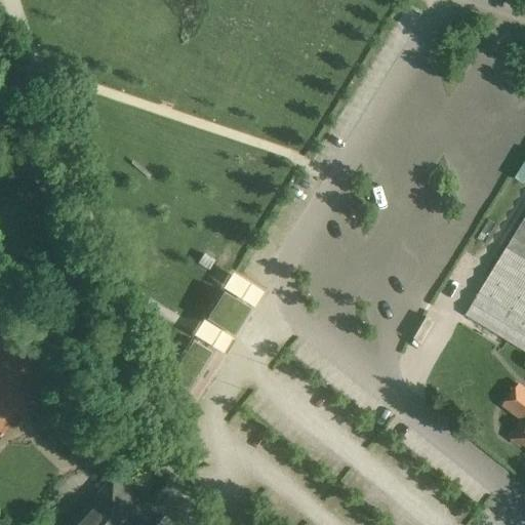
[(524,217),(480,290),(524,318),(524,217)]
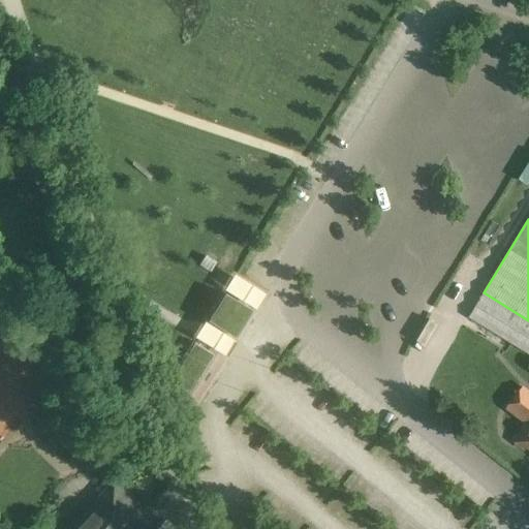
[(239,274),(229,292),(263,310),(273,291),(239,274)]
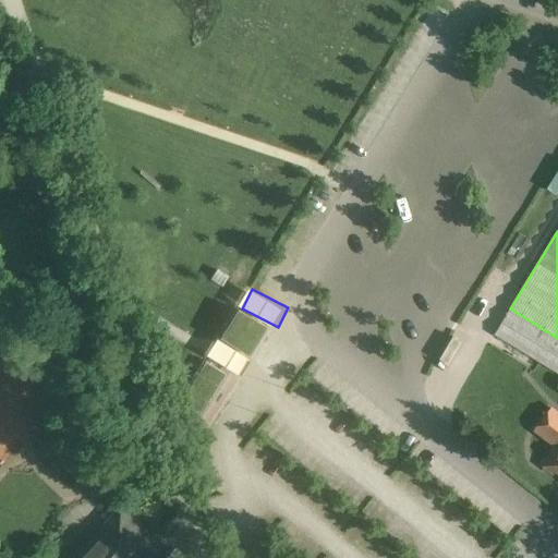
[(557,372),(557,338),(510,308),(496,334),(557,372)]
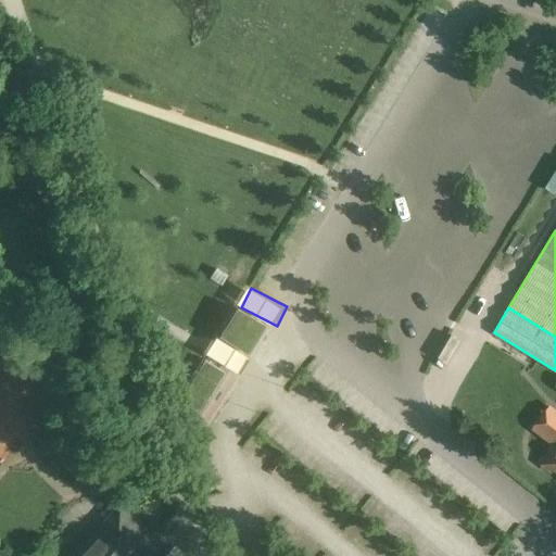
[(236,308),(218,338),(247,355),(265,327),(236,308)]
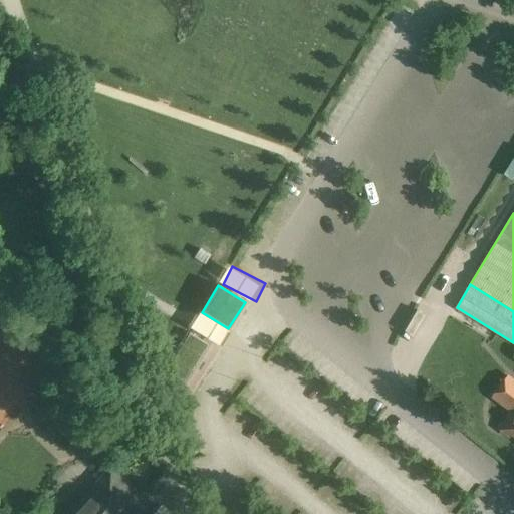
[(189,333),(165,372),(184,383),(208,345),(189,333)]
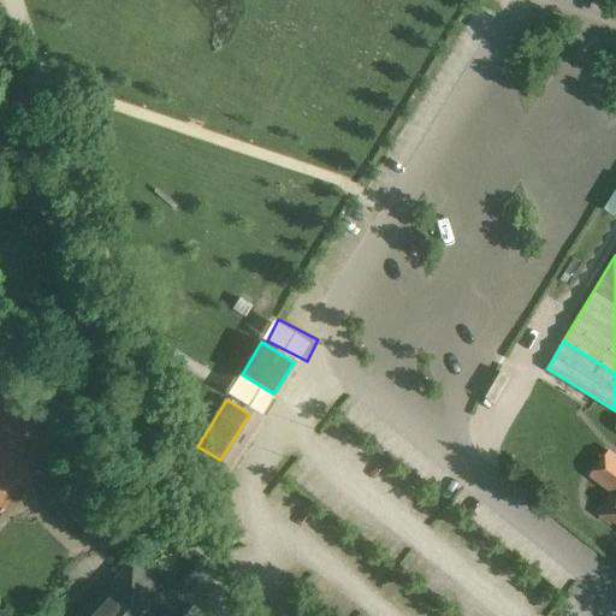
[(615,517),(615,519),(615,457),(598,481),(615,495),(615,499),(614,503),(608,499),(597,513),(611,523),(615,517)]
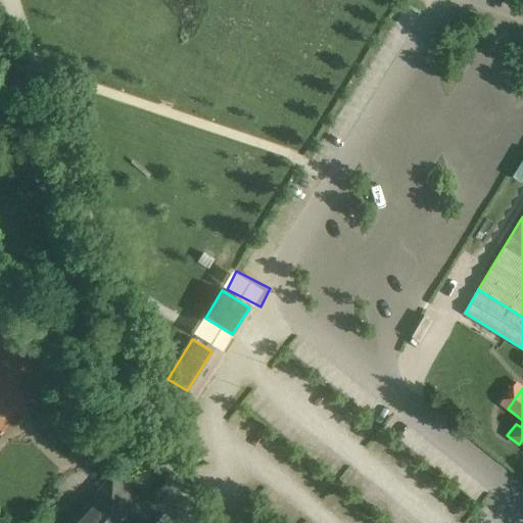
[(110,476),(64,522),(137,522),(134,520),(145,509),(110,476)]
